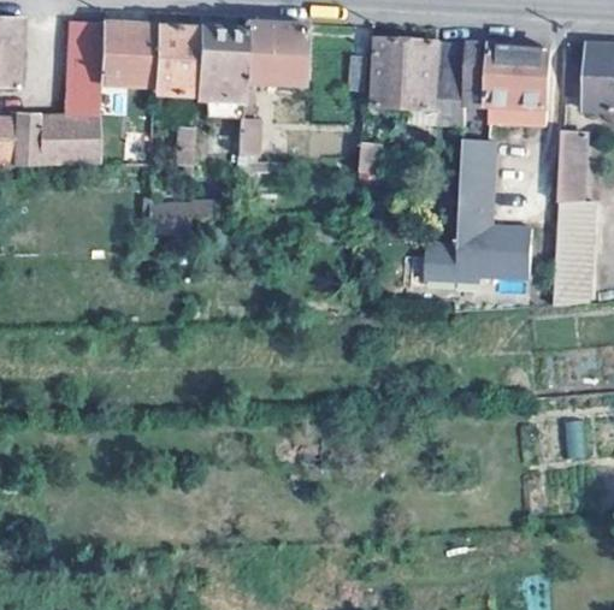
[(0,83),(16,84),(19,16),(0,15),(0,83)]
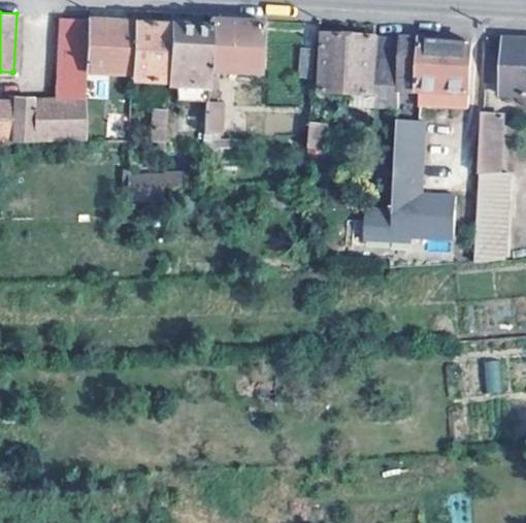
[(81,99),(83,69),(84,17),(58,15),(55,98),(81,99)]
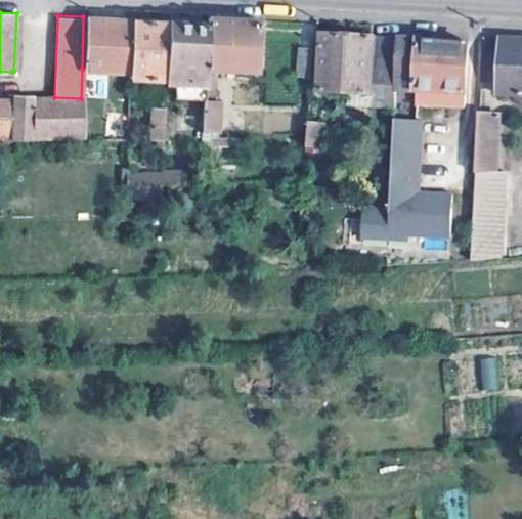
[(206,15),(205,23),(204,66),(254,70),(257,17),(232,16),(206,15)]
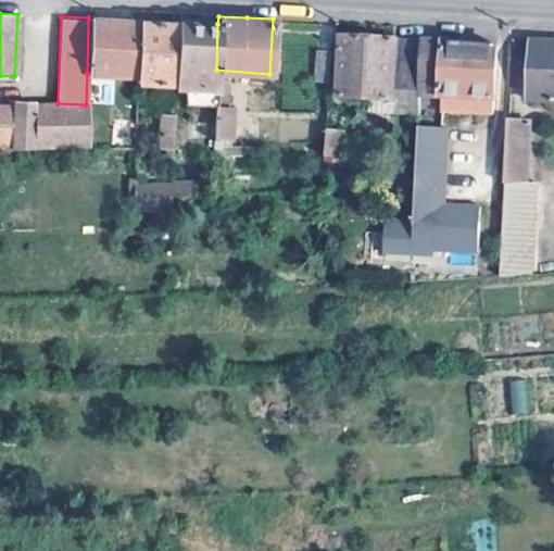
[(88,17),(87,73),(135,74),(137,20),(114,19),(88,17)]
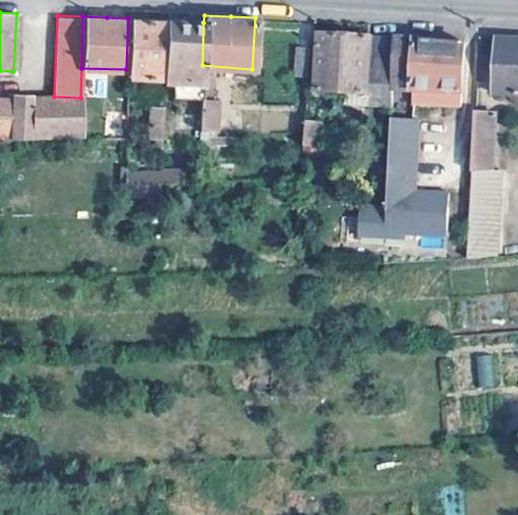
[(126,75),(162,77),(165,20),(128,18),(126,69),(126,75)]
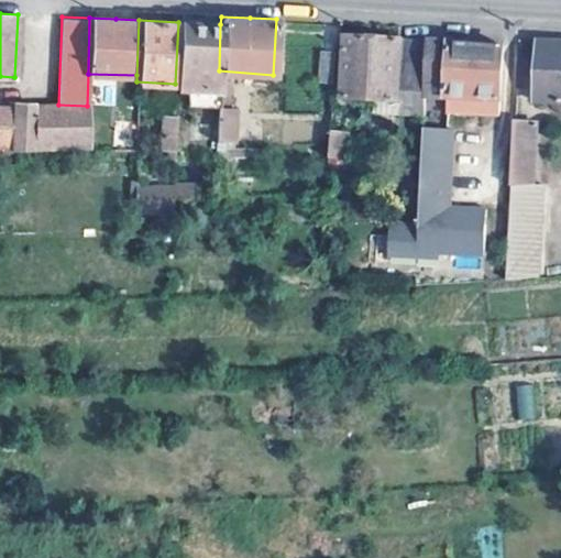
[(178,22),(175,84),(175,87),(218,88),(219,70),(220,24),(178,22)]
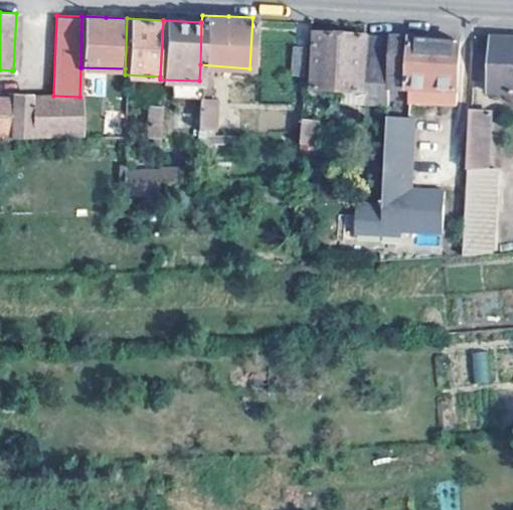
[(360,90),(362,36),(362,34),(314,32),(311,88),(342,90),(360,90)]
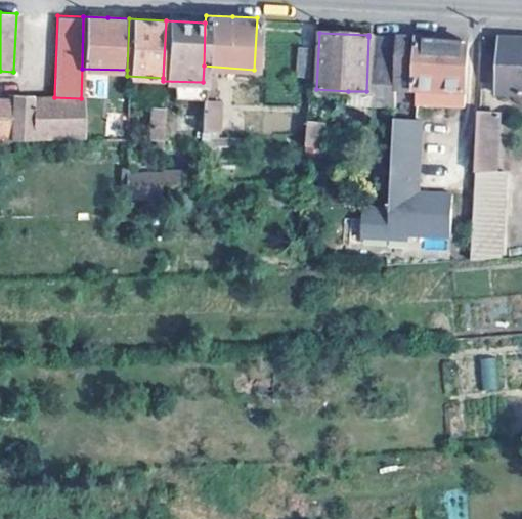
[(394,38),(368,37),(366,91),(365,107),(391,109),(392,88),(394,38)]
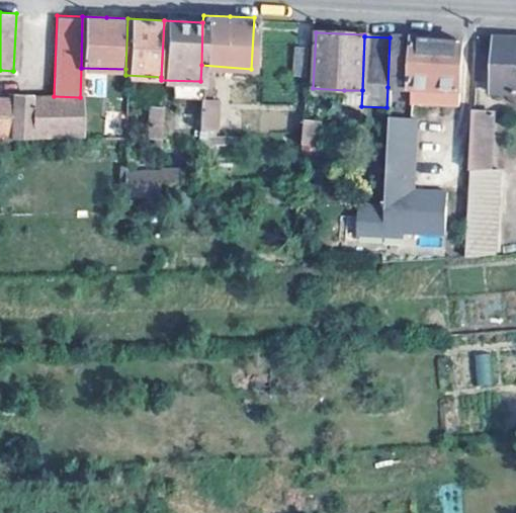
[(390,36),(390,37),(388,87),(409,87),(430,89),(457,90),(460,39),(436,38),(394,36),(390,36)]
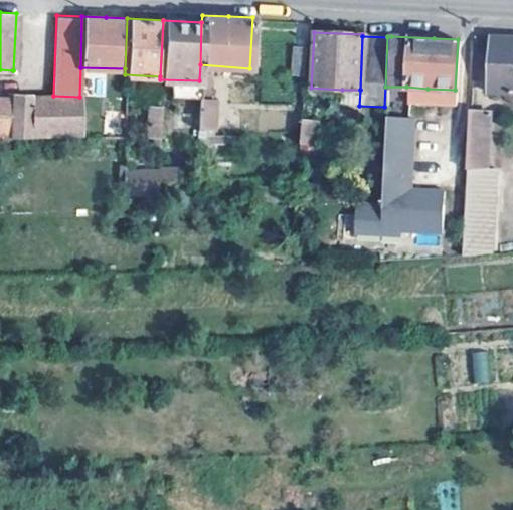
[(512,37),(491,36),(487,92),(512,92),(512,37)]
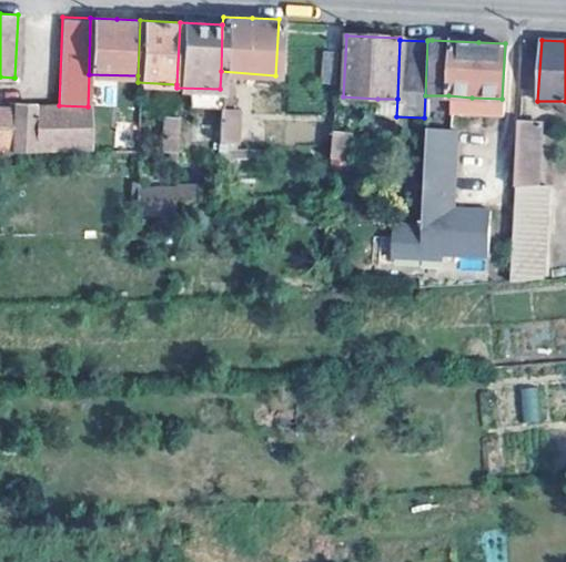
[(335,48),(319,47),(317,78),(332,79),(335,48)]
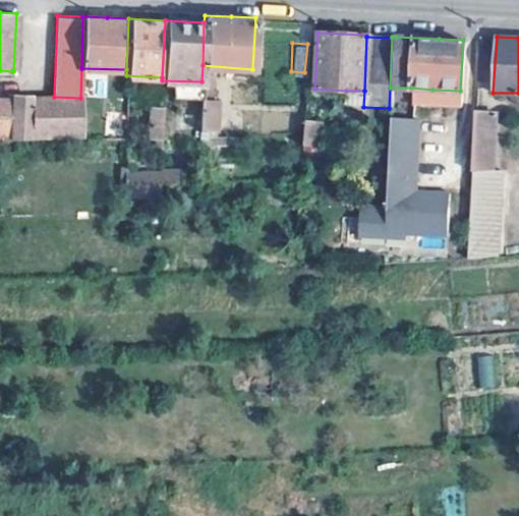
[(433,90),(411,88),(411,102),(433,103),(433,90)]
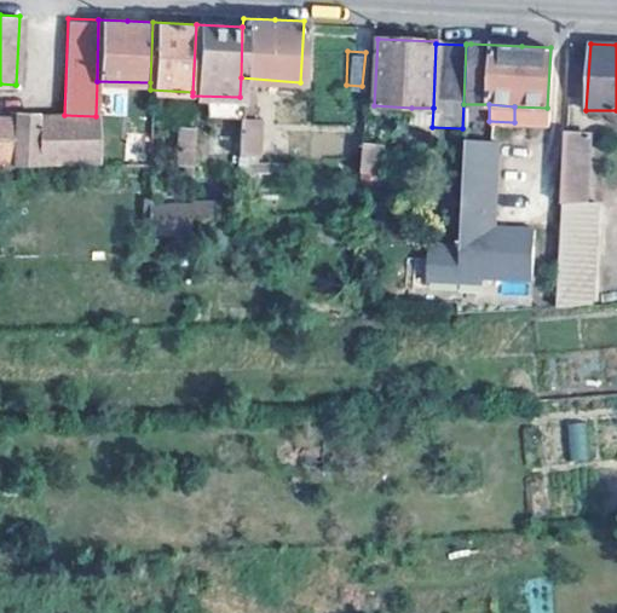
[(433,108),(411,108),(410,126),(432,127),(433,108)]
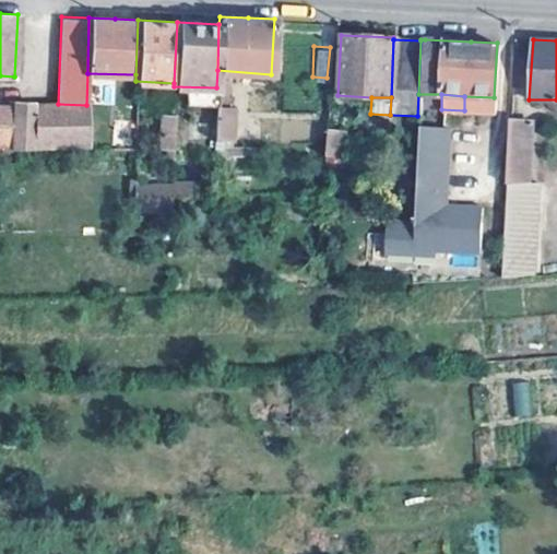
[(35,103),(13,102),(13,117),(0,116),(0,148),(34,149),(35,103)]
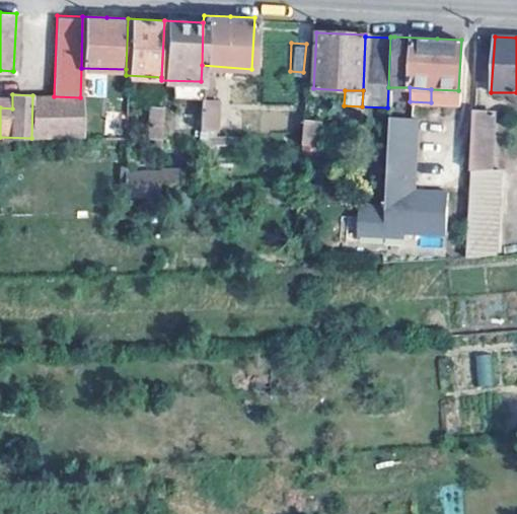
[(54,96),(32,95),(31,138),(80,136),(80,97),(54,96)]
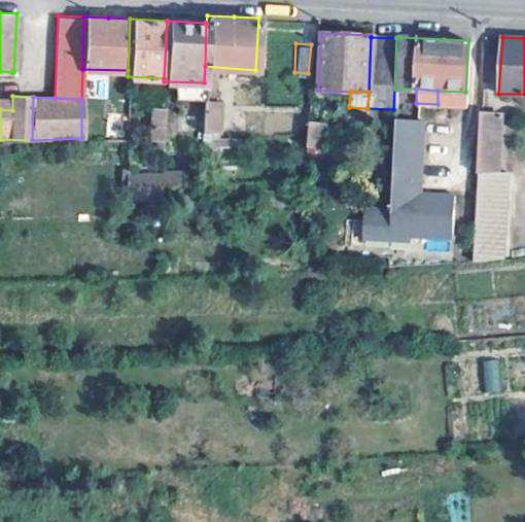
[(218,100),(203,99),(202,131),(217,132),(218,100)]
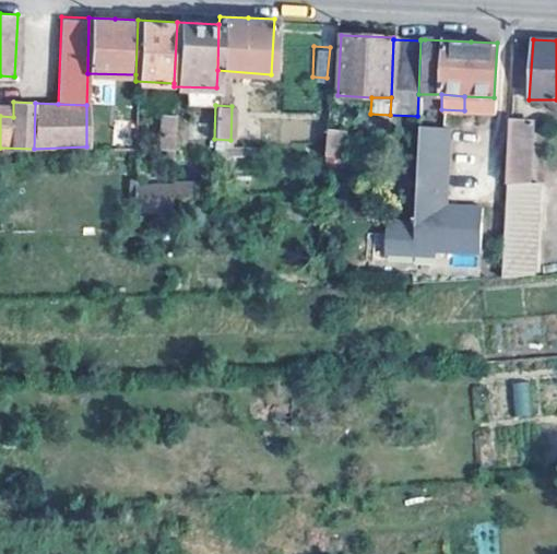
[(341,106),(328,105),(327,124),(340,125),(341,106)]
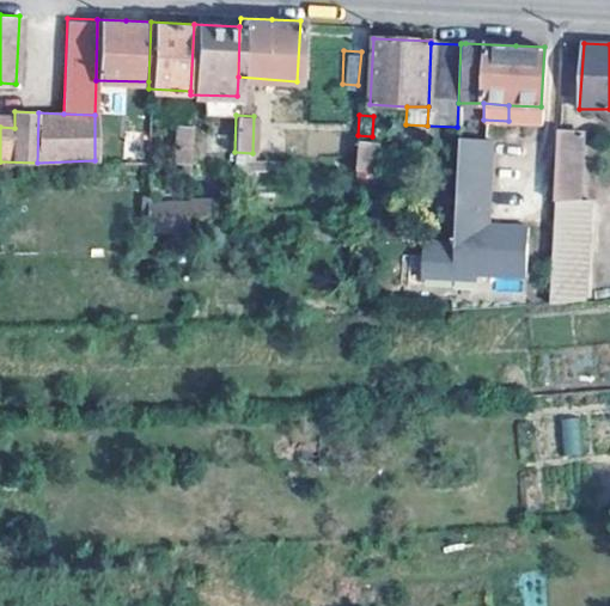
[(189,127),(174,126),(172,159),(180,160),(180,171),(187,171),(189,127)]
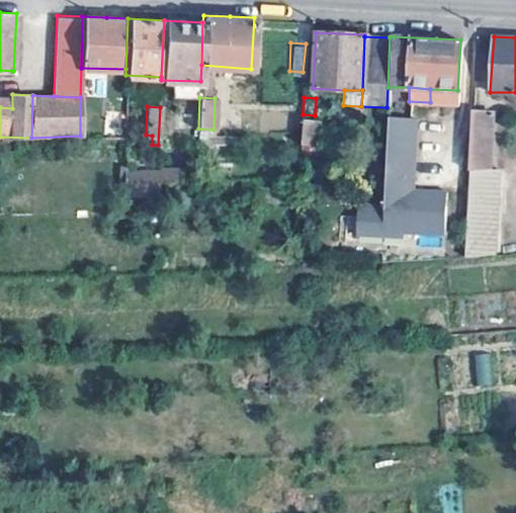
[(492,113),(471,112),(469,158),(490,159),(492,113)]
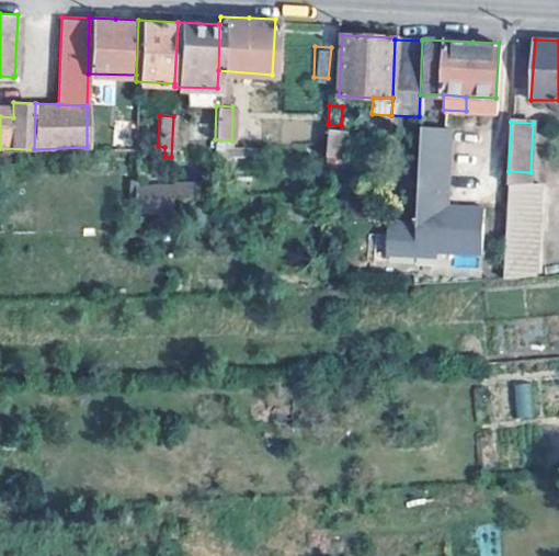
[(479,253),(480,206),(429,205),(429,194),(446,194),(448,127),(419,127),(417,188),(414,218),(414,222),(414,234),(413,256),(434,256),(434,251),(479,253)]
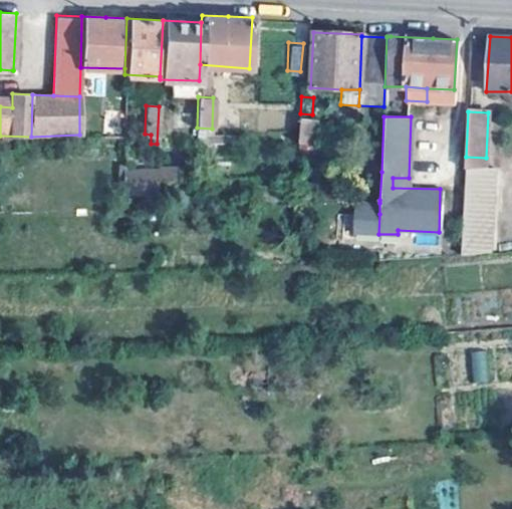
[(316,119),(300,117),(299,132),(298,143),(315,144),(316,119)]
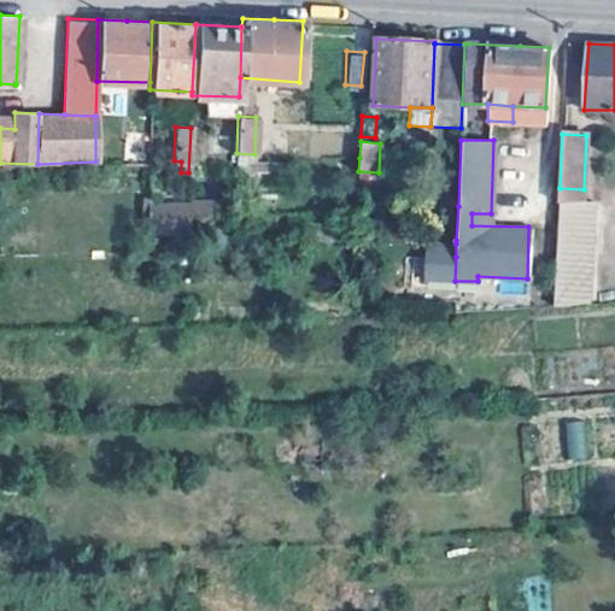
[(560,188),(552,304),(586,303),(597,191),(584,189),(560,188)]
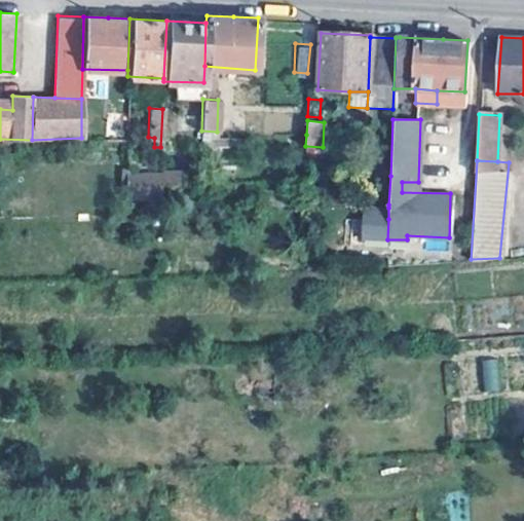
[(159,184),(159,172),(124,173),(123,184),(159,184)]
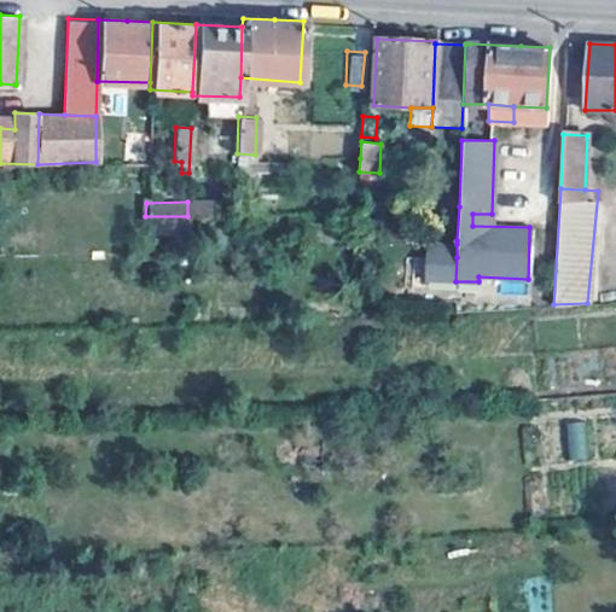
[(457,244),(426,243),(426,257),(457,257),(457,244)]
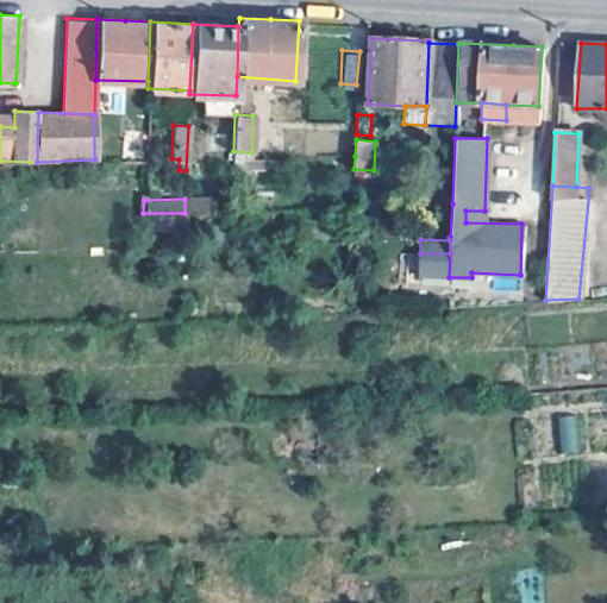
[(418,276),(449,277),(450,253),(420,253),(418,276)]
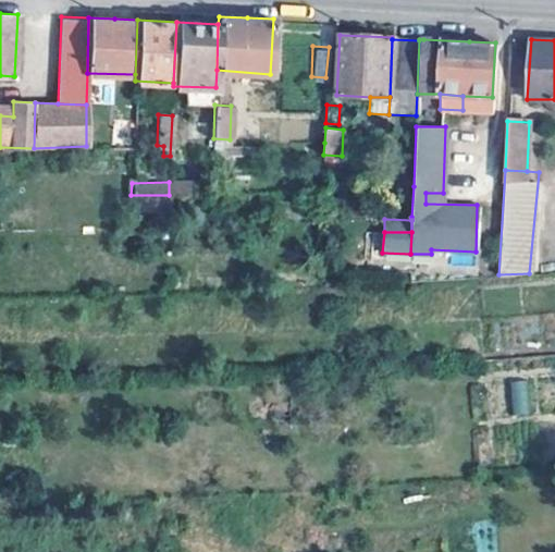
[(507,376),(510,408),(529,406),(526,373),(507,376)]
